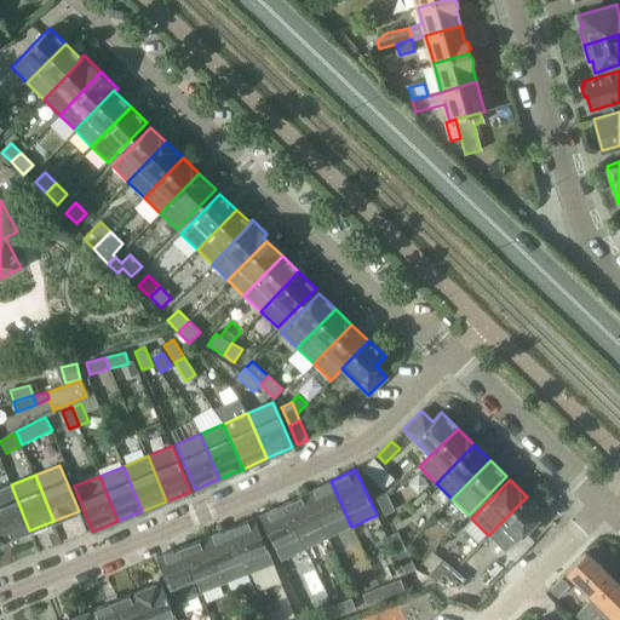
[(331,481),(306,493),(328,538),(351,527),(331,481)]
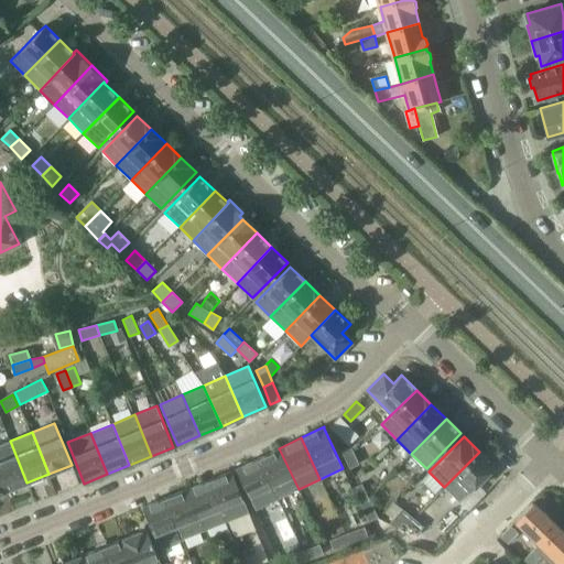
[(0,479),(4,491),(26,483),(10,441),(0,444),(0,479)]
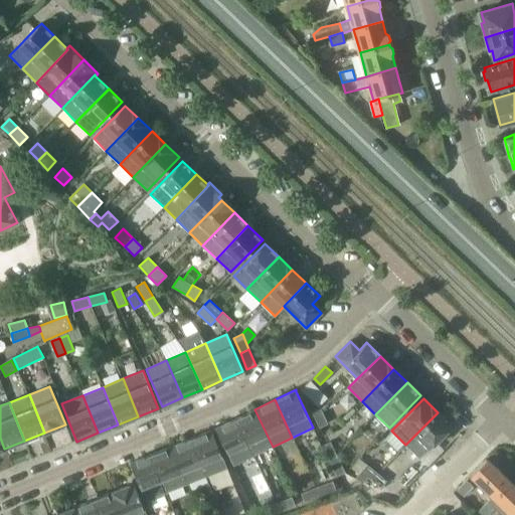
[(312,411),(320,427),(328,423),(320,408),(312,411)]
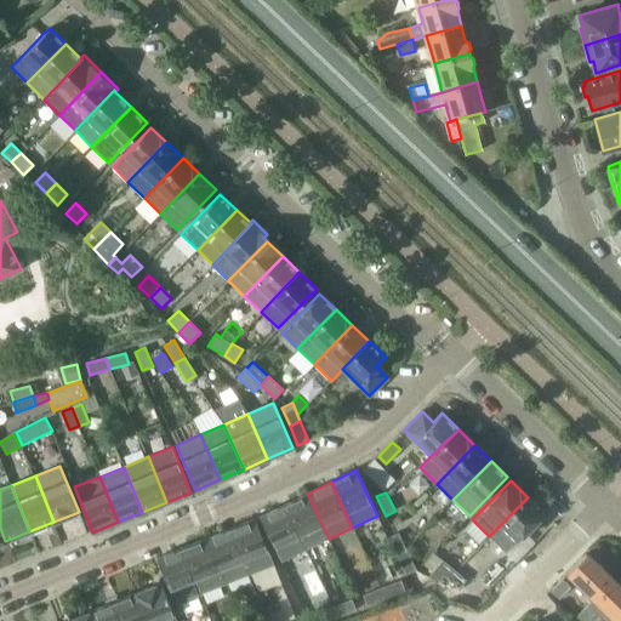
[(284,505),(306,550),(329,539),(307,494),(284,505)]
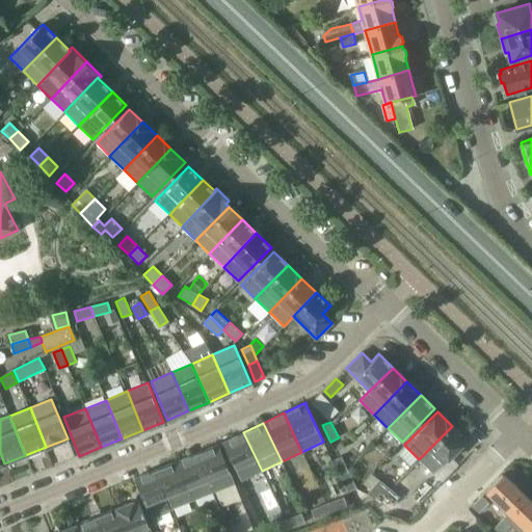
[(433,473),(467,441),(452,426),(419,459),(433,473)]
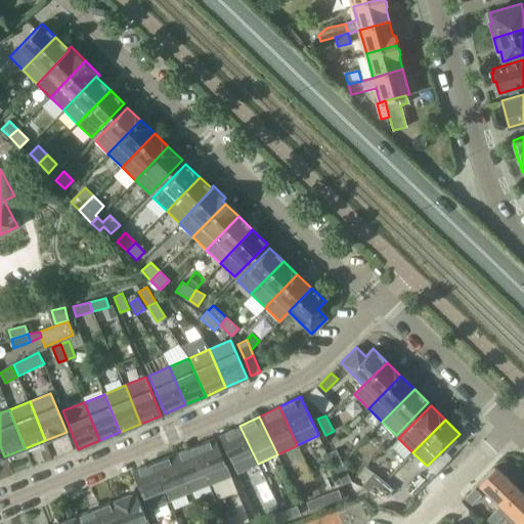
[(237,473),(258,464),(239,426),(219,435),(220,437),(221,437),(237,473)]
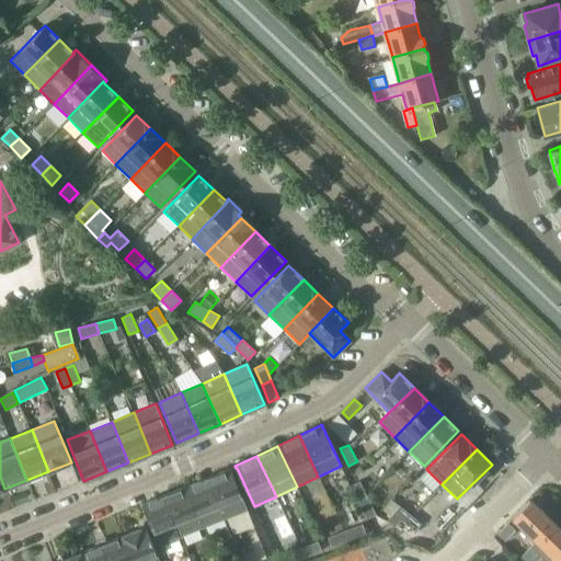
[(230,468),(208,477),(224,518),(247,510),(230,469),(231,469),(230,468)]
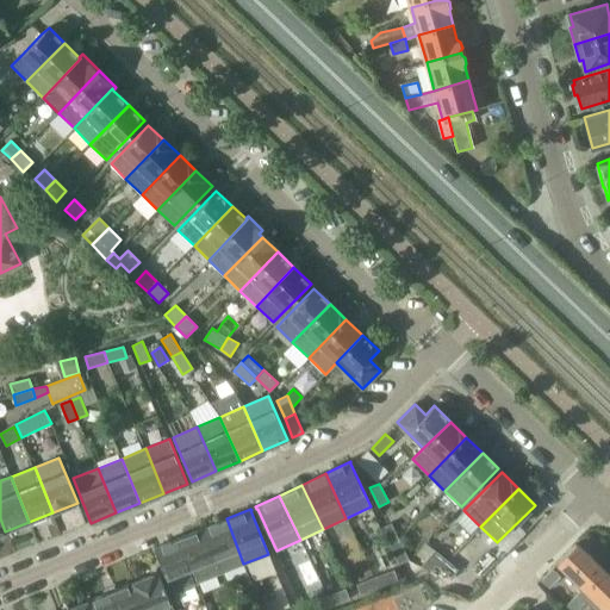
[(226,518),(201,528),(219,573),(243,564),(226,518)]
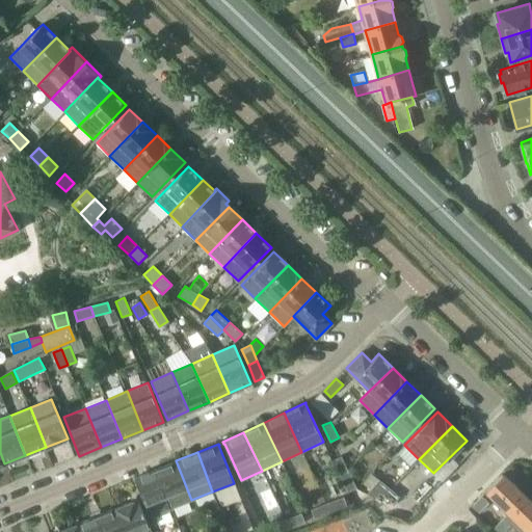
[(333,460),(340,476),(349,472),(341,456),(333,460)]
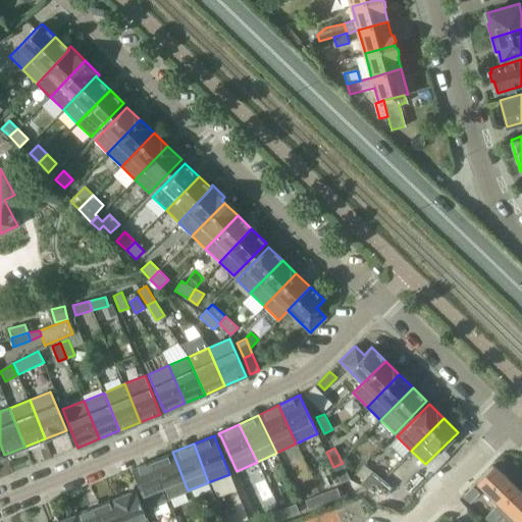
[(172,452),(153,460),(168,499),(188,490),(172,452)]
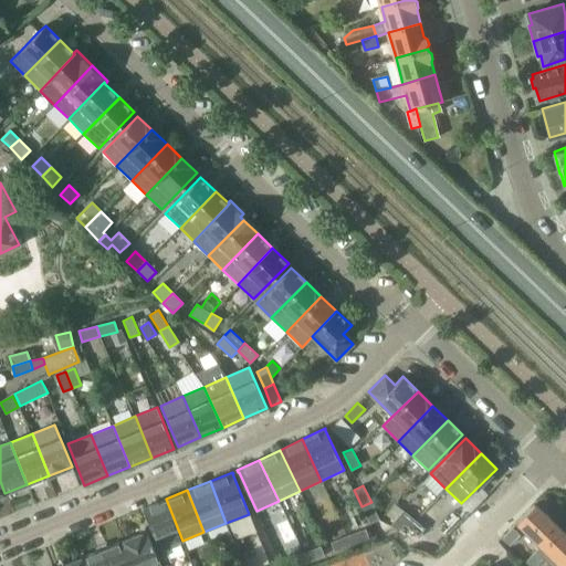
[(143,507),(153,531),(159,549),(182,541),(166,499),(143,507)]
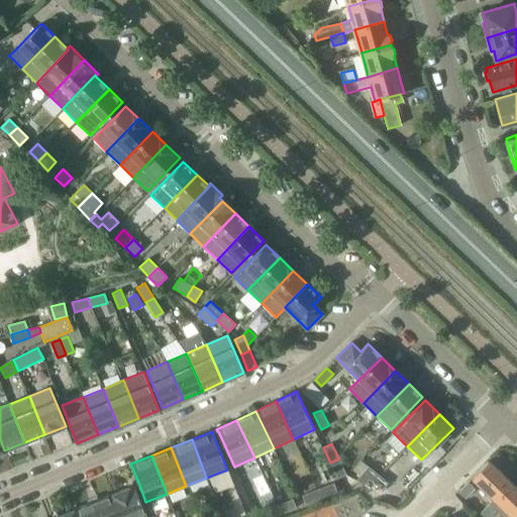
[(346,474),(339,458),(330,462),(338,478),(345,475),(346,474)]
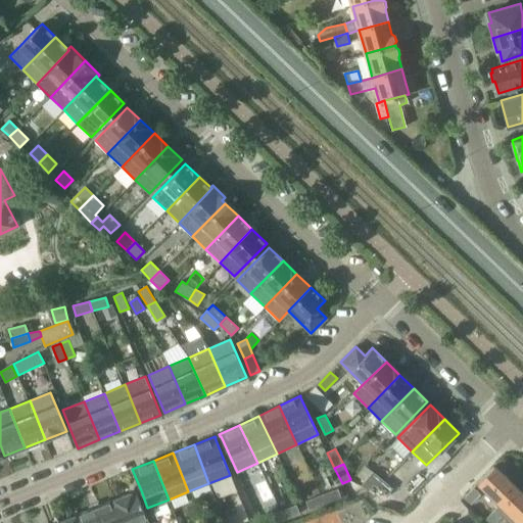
[(479,483),(501,504),(502,505),(517,489),(494,468),(479,483)]
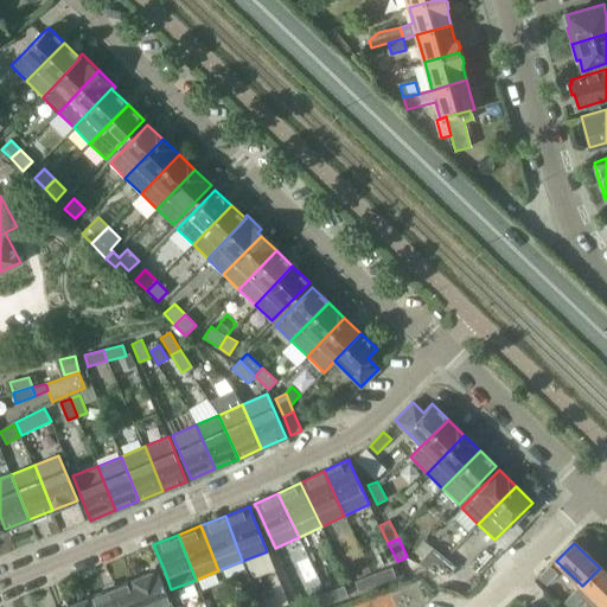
[(433,547),(420,563),(423,566),(428,570),(434,563),(441,554),(433,547)]
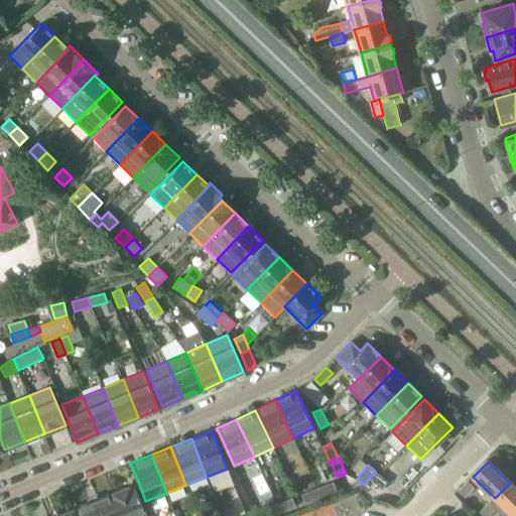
[(375,471),(369,479),(381,489),(388,482),(375,471)]
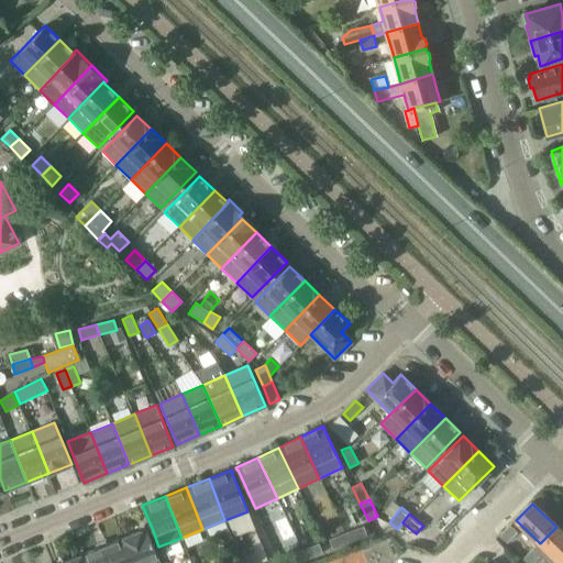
[(359,528),(345,533),(350,542),(367,536),(367,534),(364,526),(359,528)]
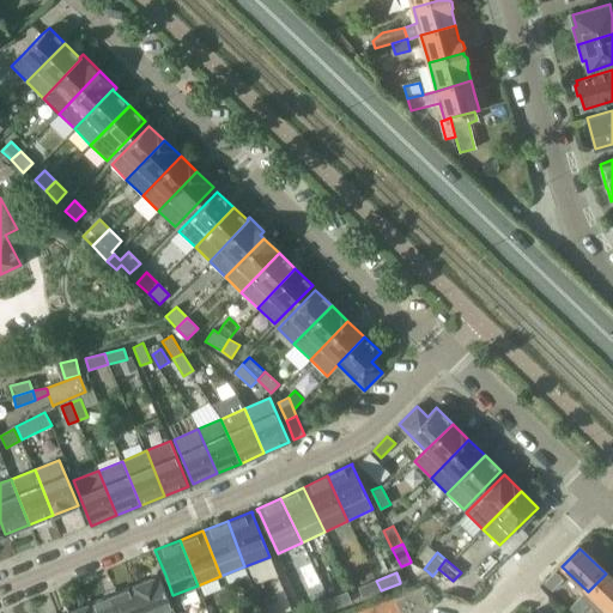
[(135,583),(146,612),(174,612),(158,574),(135,583)]
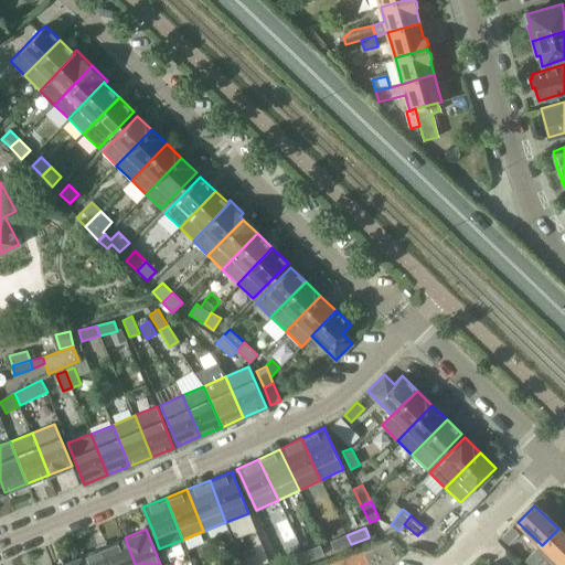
[(513,529),(503,540),(509,545),(519,534),(513,529)]
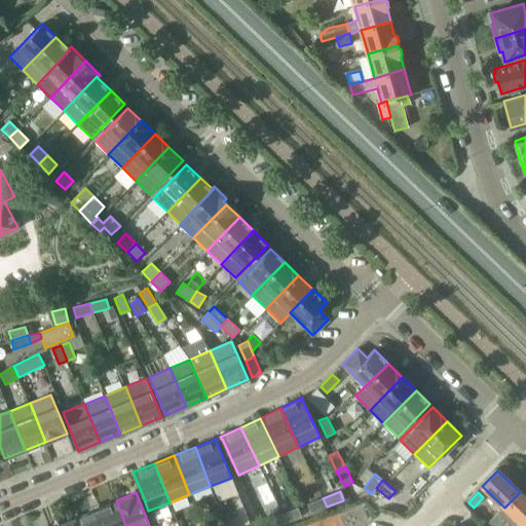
[(525,525),(525,497),(520,492),(504,508),(503,506),(488,522),(492,525),(497,525),(504,519),(511,525),(525,525)]
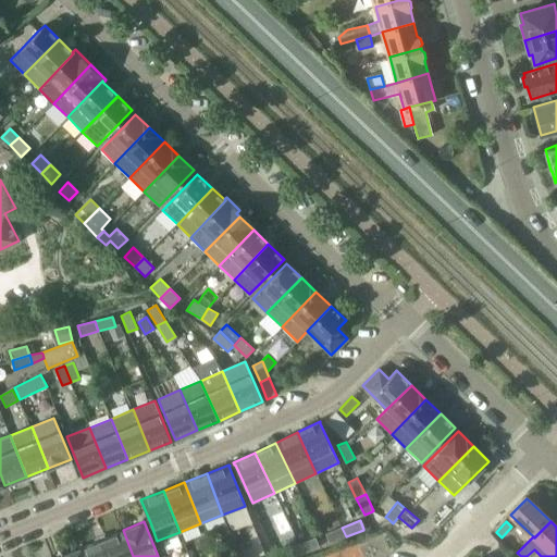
[(330,543),(346,536),(342,528),(325,533),(330,543)]
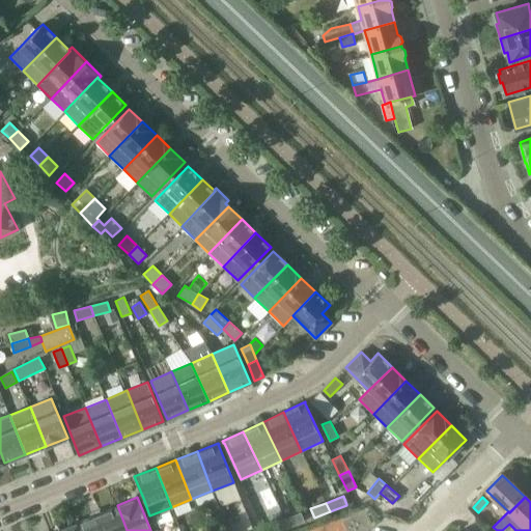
[(103,530),(127,530),(117,505),(96,513),(103,530)]
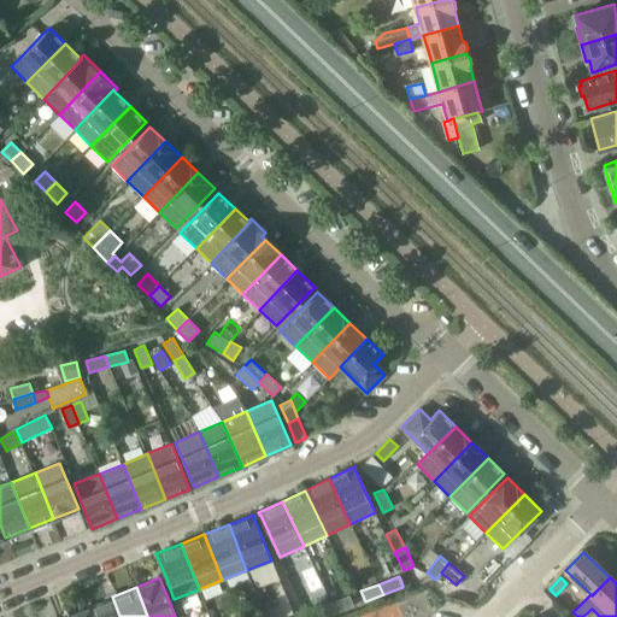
[(350,595),(330,603),(334,613),(353,606),(350,595)]
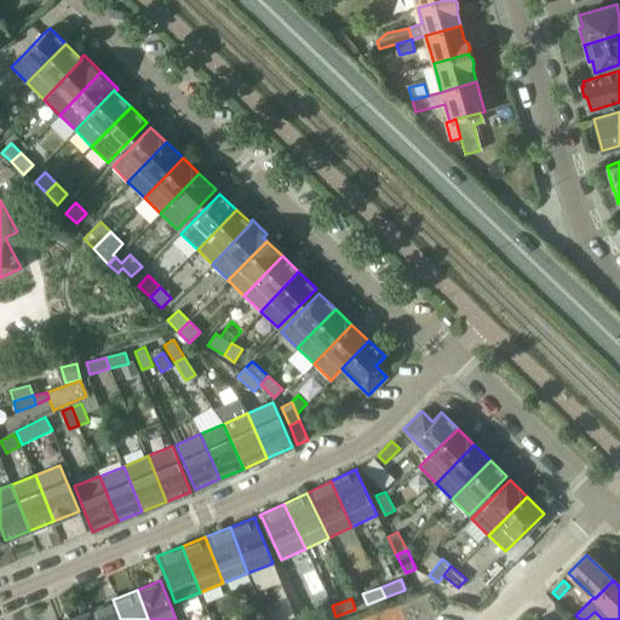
[(93,619),(120,619),(113,600),(89,609),(93,619)]
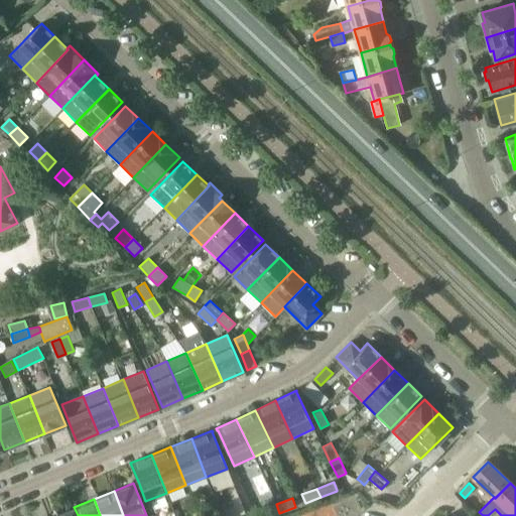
[(271,515),(279,513),(276,504),(260,511),(262,515),(271,515)]
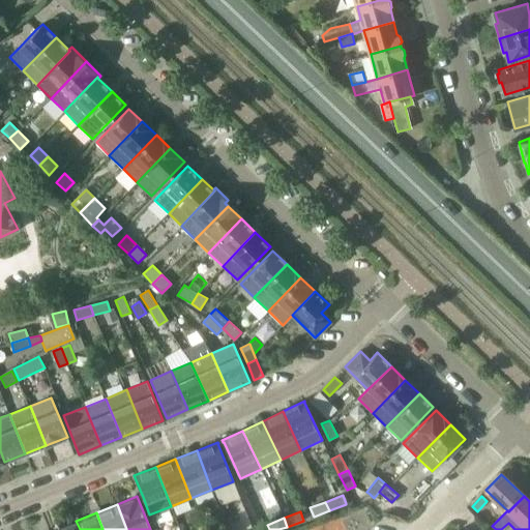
[(54,529),(80,529),(76,521),(54,529)]
